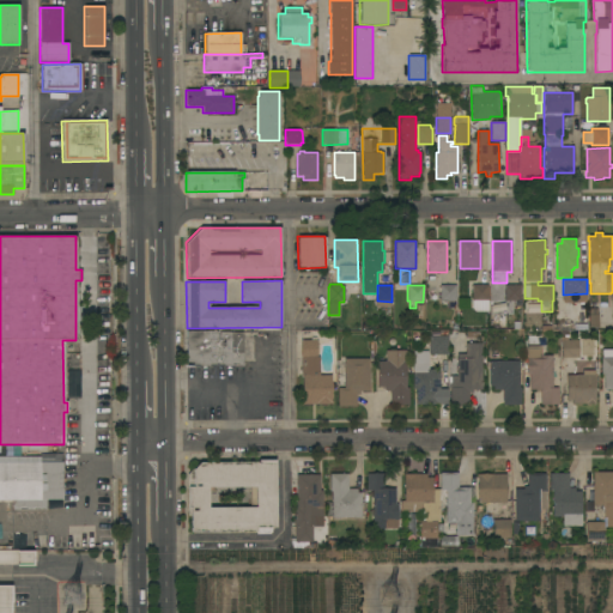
[(439,290),(438,290),(438,287),(439,287),(439,285),(456,285),(456,308),(447,308),(447,305),(441,305),(439,290)]
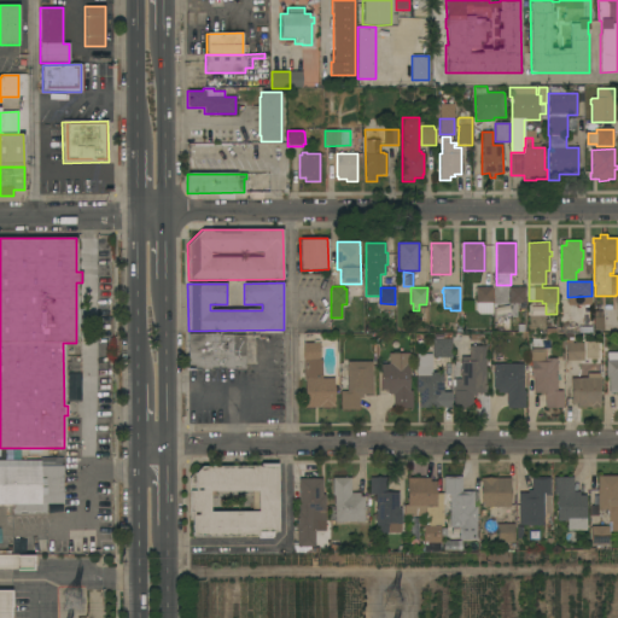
[(493,315),(479,315),(476,312),(476,287),(493,287),(493,315)]
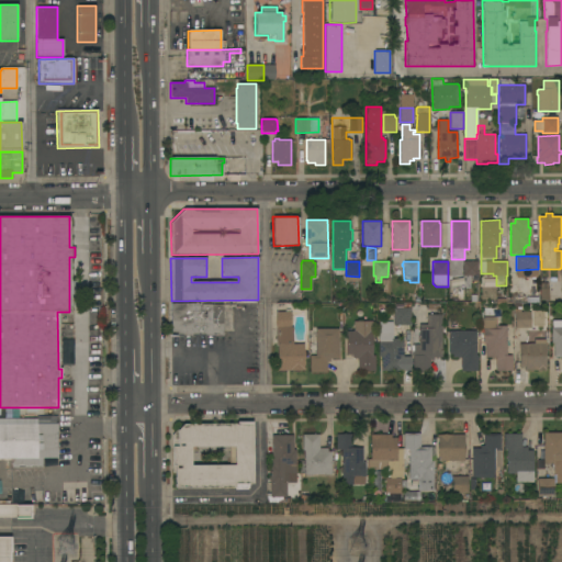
[(478,276),(463,276),(462,261),(478,261),(478,276)]
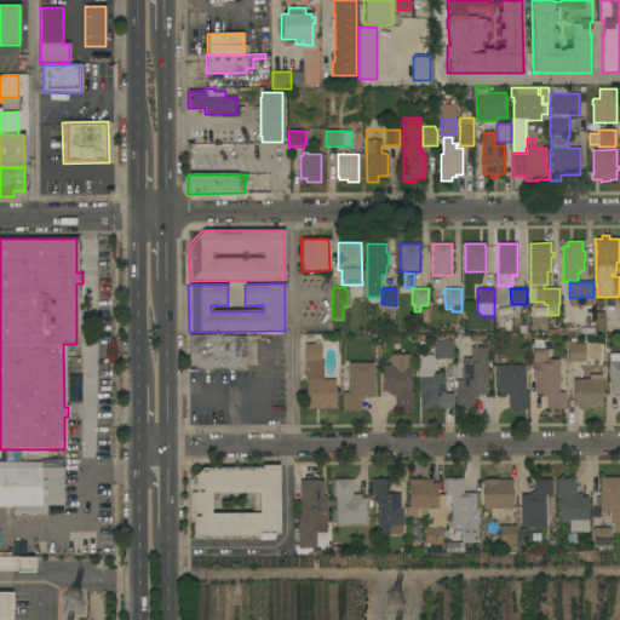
[(606,331),(595,331),(595,319),(596,319),(596,313),(604,313),(604,319),(606,319),(606,331)]
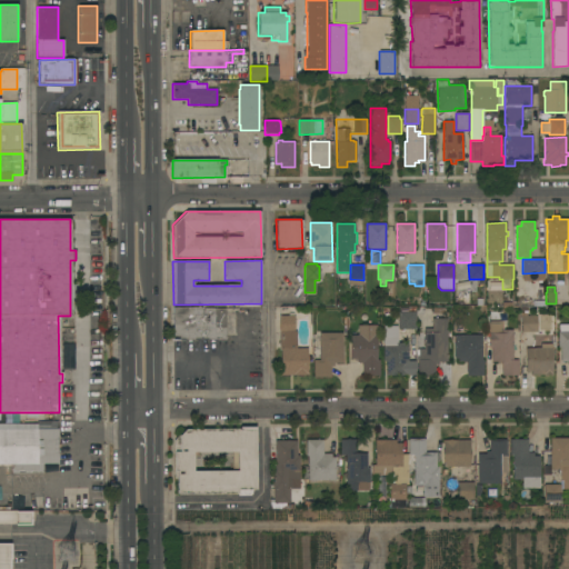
[(173,340),(173,307),(202,307),(202,313),(203,313),(203,308),(226,308),(226,340),(173,340)]
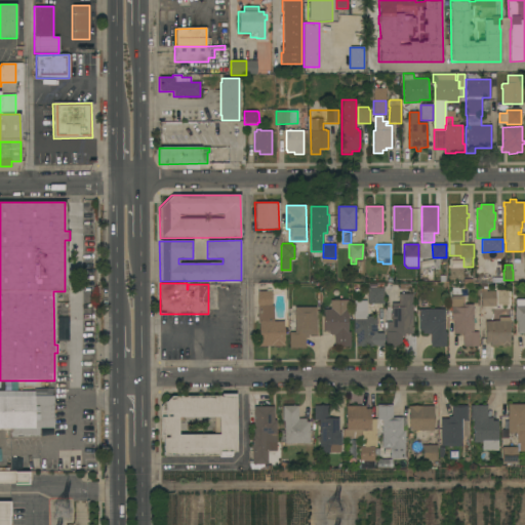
[(287,321),(283,321),(283,347),(259,347),(259,322),(257,323),(257,291),(258,291),(258,283),(271,283),(271,290),(287,290),(287,321)]
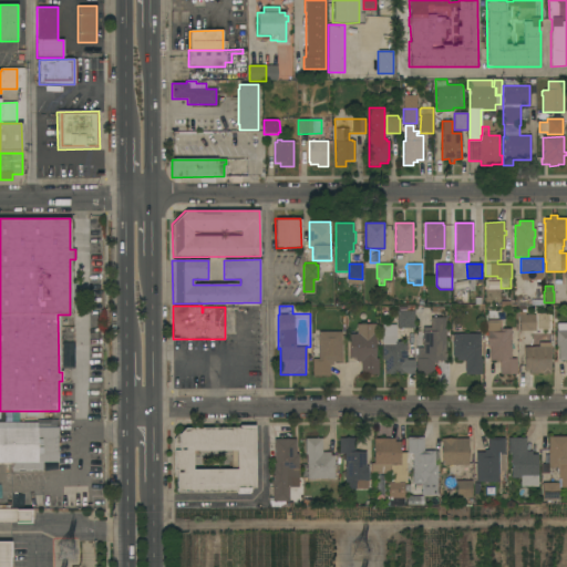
[(398,311),(398,307),(406,307),(406,310),(414,310),(414,328),(397,328),(397,311),(398,311)]
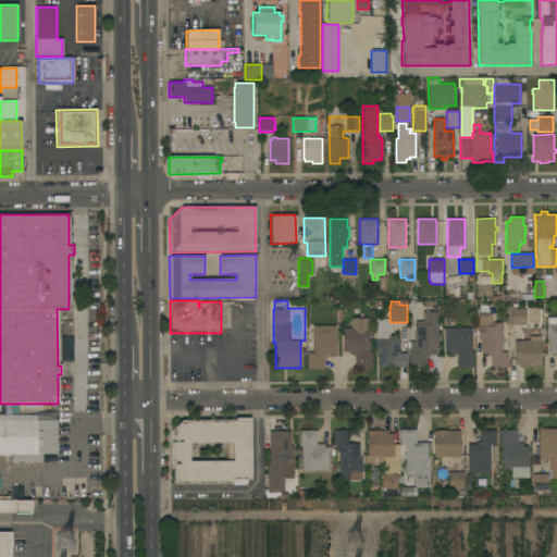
[(525,309),(527,325),(511,325),(510,309),(525,309)]
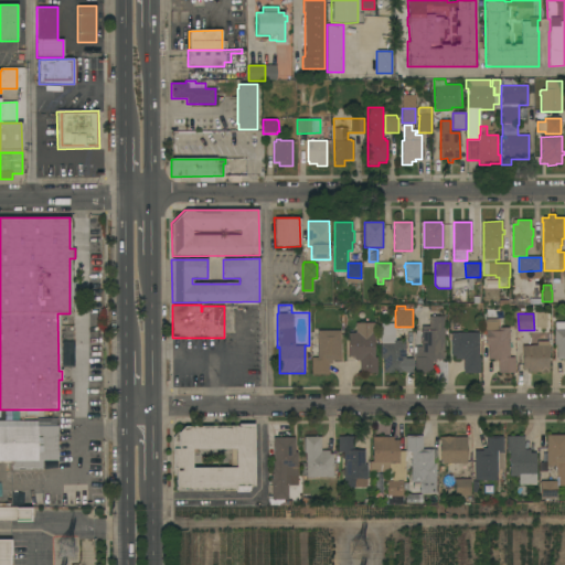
[(444,360),(435,360),(435,362),(433,362),(433,373),(415,373),(415,359),(413,359),(413,350),(415,350),(415,347),(422,347),(422,331),(415,331),(415,317),(428,317),(444,317),(444,360)]
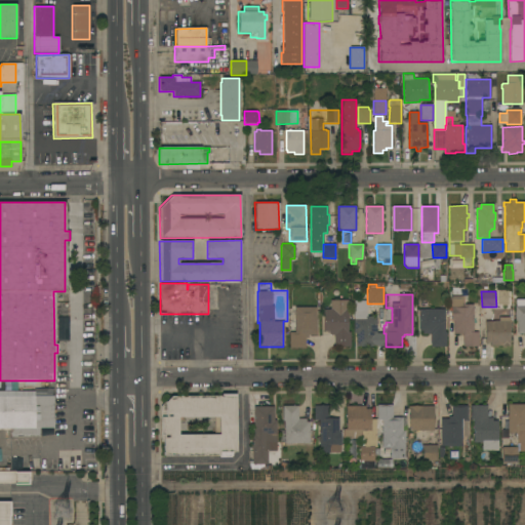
[(473,332),(478,332),(478,347),(462,347),(462,333),(453,334),(453,321),(451,321),(450,296),(463,296),(463,305),(473,305),(473,332)]
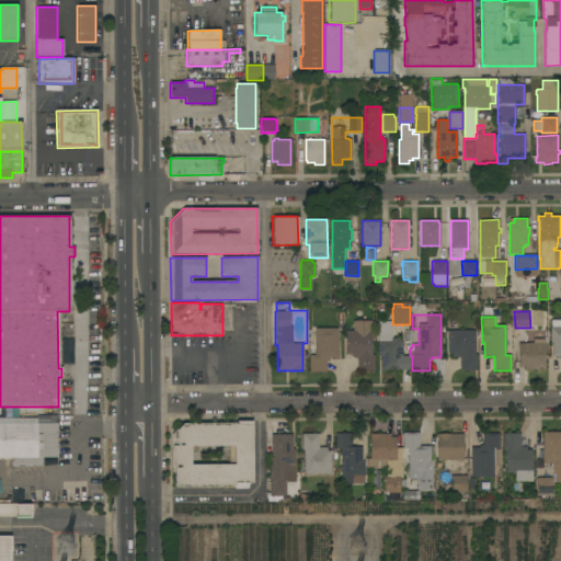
[(560,357),(552,357),(552,343),(550,343),(550,328),(551,328),(550,320),(560,320),(560,357)]
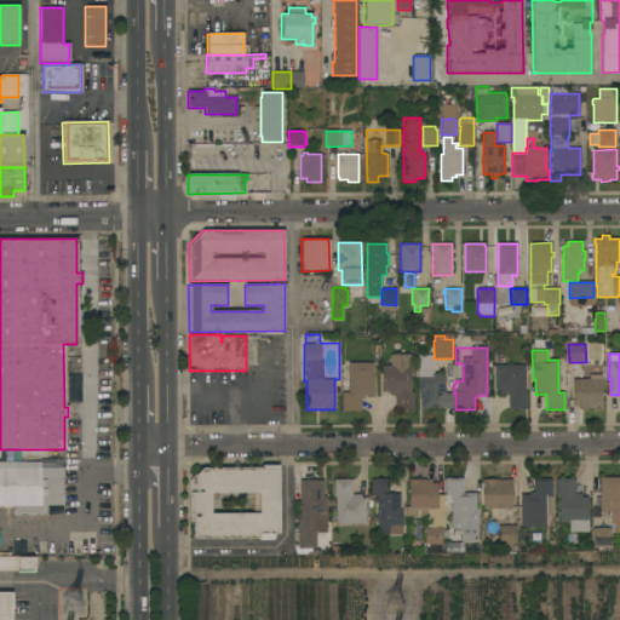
[(411,392),(413,392),(413,409),(395,409),(395,395),(388,395),(388,391),(382,391),(382,366),(390,366),(390,355),(411,355),(411,392)]
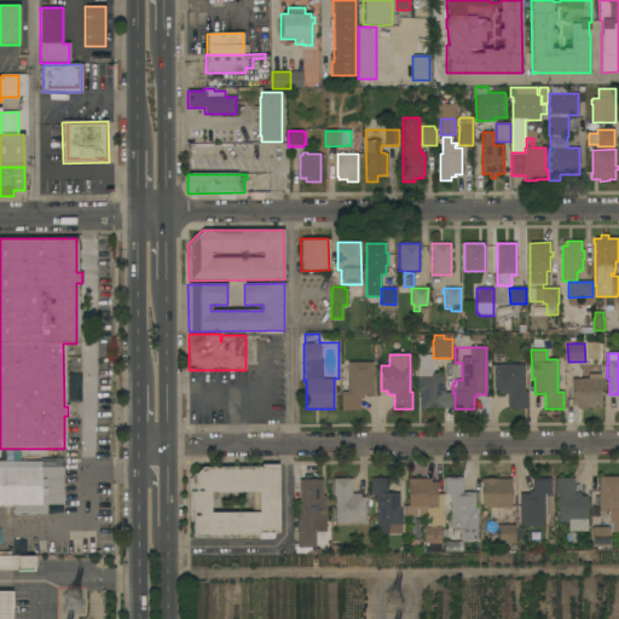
[(420,409),(420,393),(416,393),(416,368),(417,368),(417,356),(432,356),(432,374),(444,374),(444,393),(452,393),(452,409),(420,409)]
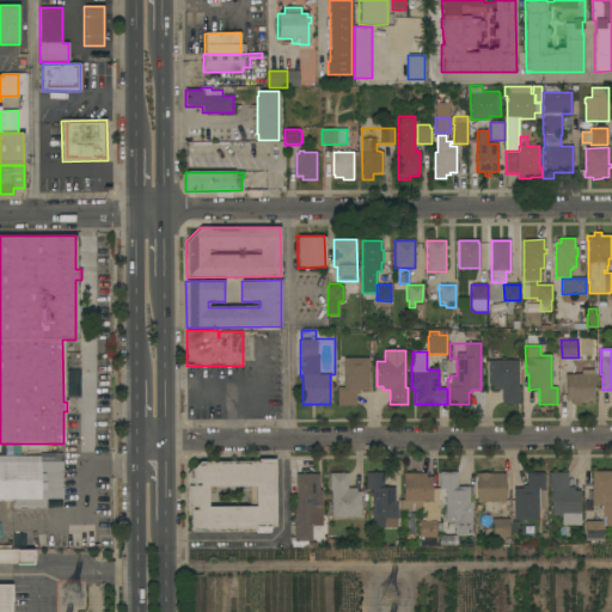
[(369,391),(359,391),(359,395),(356,395),(356,405),(337,405),(337,363),(343,363),(343,359),(369,359),(369,391)]
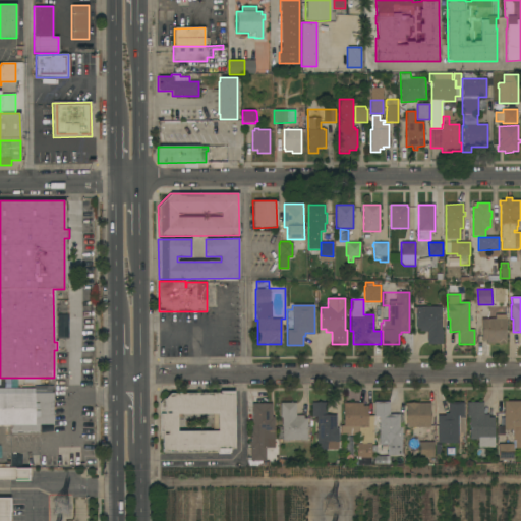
[(442,329),(443,329),(443,344),(426,344),(426,332),(419,332),(419,329),(415,329),(415,306),(441,306),(442,329)]
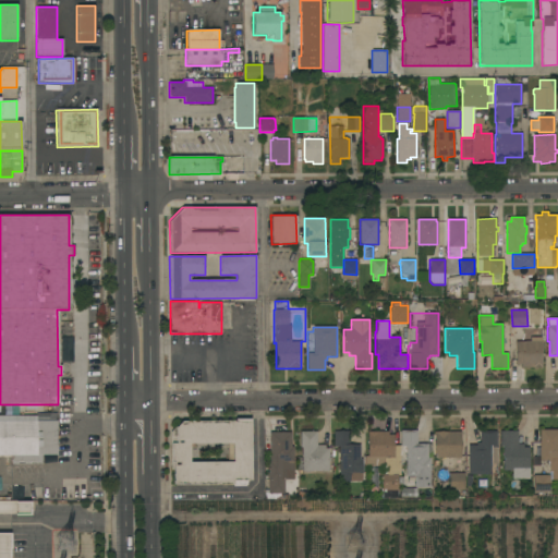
[(541,330),(541,340),(542,340),(542,368),(521,368),(521,364),(516,364),(516,341),(524,341),(524,330),(541,330)]
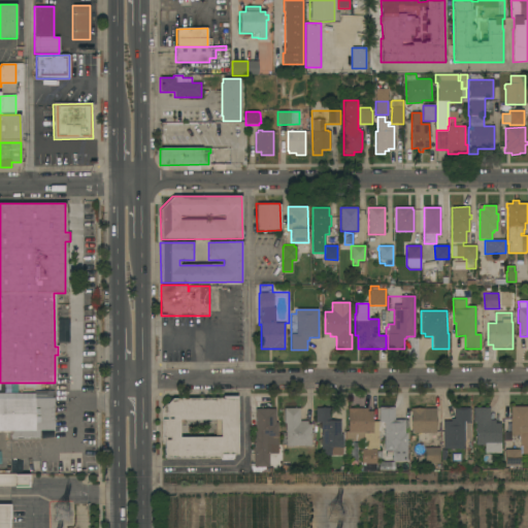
[(164,459),(164,444),(161,444),(161,408),(172,398),(223,398),(223,396),(238,396),(238,455),(234,455),(234,458),(232,460),(221,460),(221,459),(164,459)]
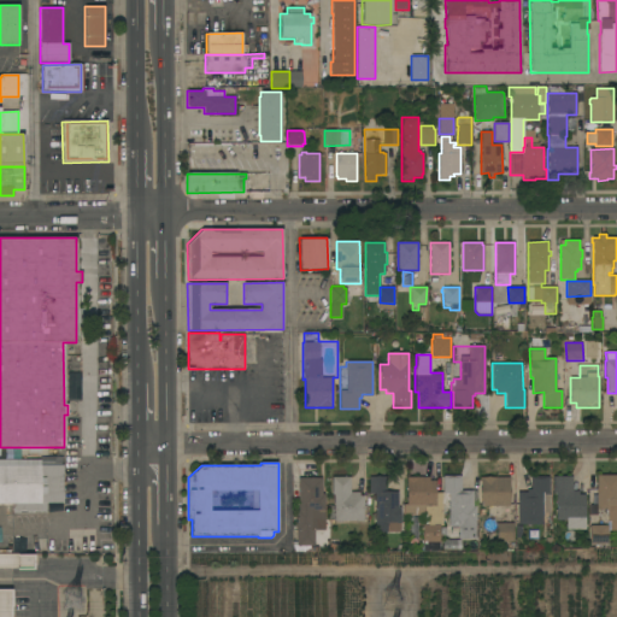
[(0,465),(63,465),(63,503),(46,503),(46,513),(12,513),(12,504),(0,504),(0,465)]
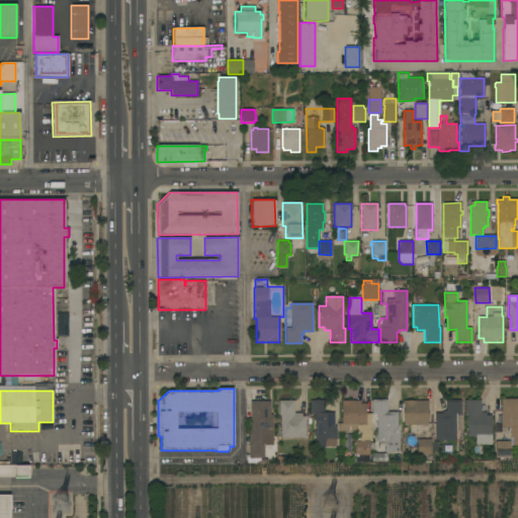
[(501,399),(517,399),(517,446),(513,446),(513,438),(510,438),(510,428),(501,428),(501,399)]
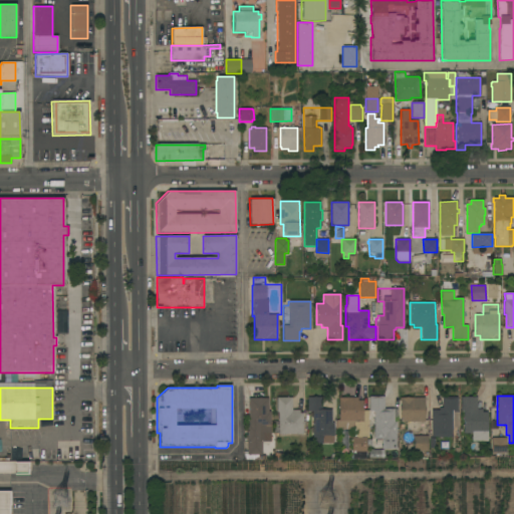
[(331,423),(333,423),(333,443),(312,443),(312,412),(307,412),(307,397),(322,397),(322,410),(331,410),(331,423)]
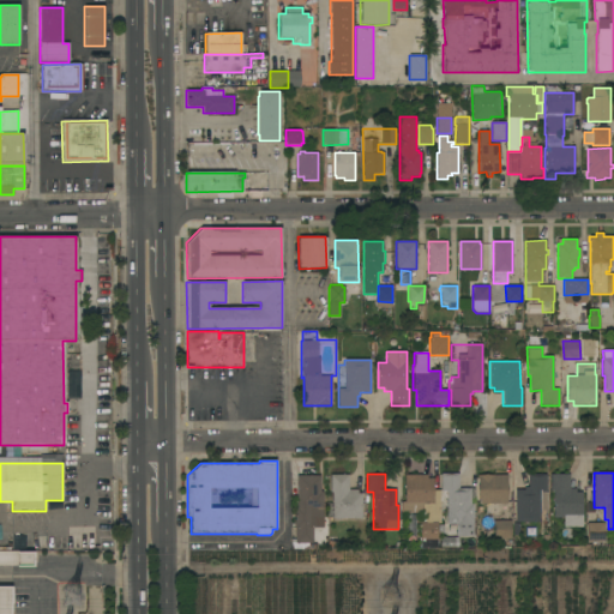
[(441,491),(441,474),(458,474),(459,488),(470,488),(470,504),(474,504),(474,537),(456,537),(456,531),(457,531),(457,524),(446,524),(446,491),(441,491)]
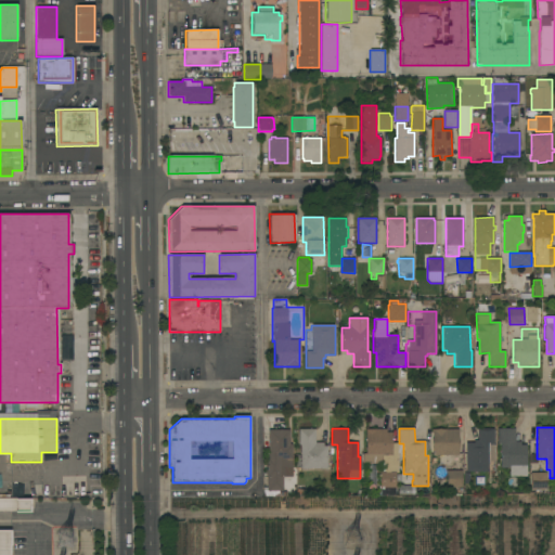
[(515,428),(515,441),(520,441),(520,444),(526,444),(526,476),(510,476),(510,468),(500,468),(500,444),(498,444),(498,428),(515,428)]
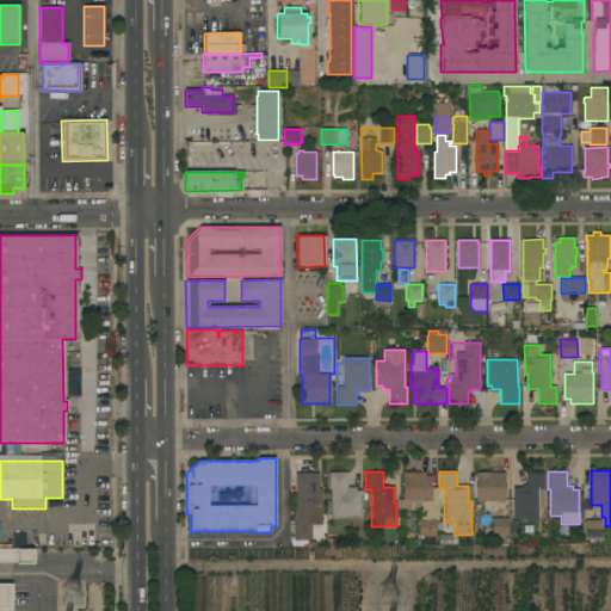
[(314,516),(314,525),(312,525),(312,541),(294,541),(294,505),(296,505),(296,473),(319,474),(319,488),(321,488),(321,516),(314,516)]
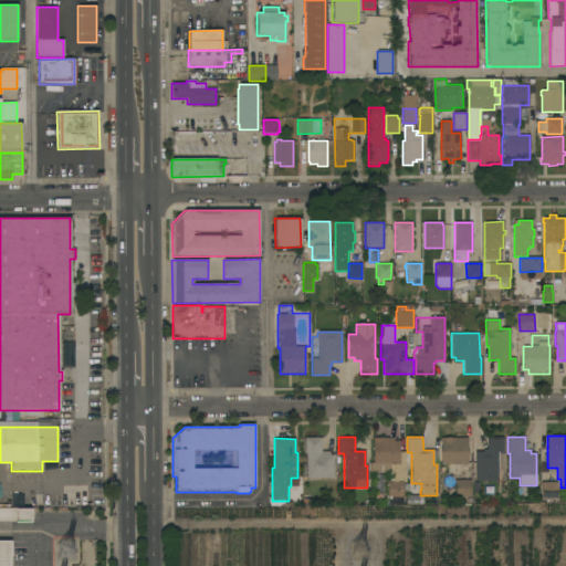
[(306,452),(304,453),(304,438),(321,438),(322,451),(329,451),(329,454),(333,454),(334,478),(306,479),(306,452)]
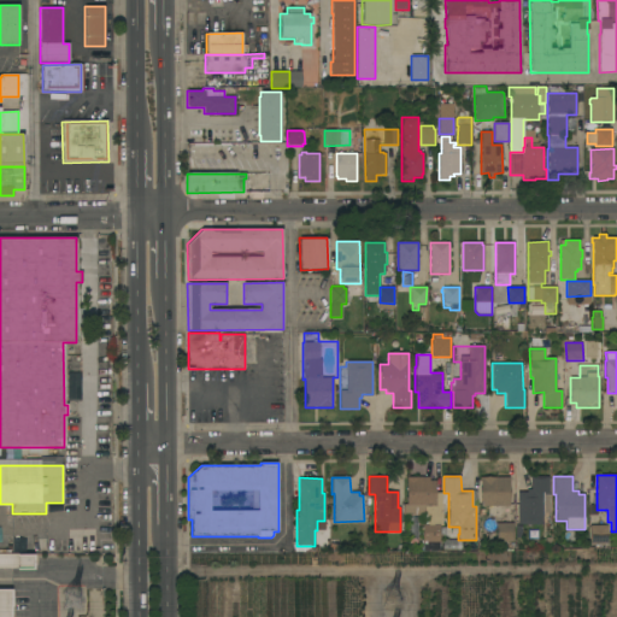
[(406,477),(429,477),(429,481),(435,481),(435,493),(442,493),(442,523),(439,523),(440,551),(423,551),(423,545),(422,545),(422,542),(422,524),(427,524),(427,512),(415,512),(415,513),(406,513),(406,477)]
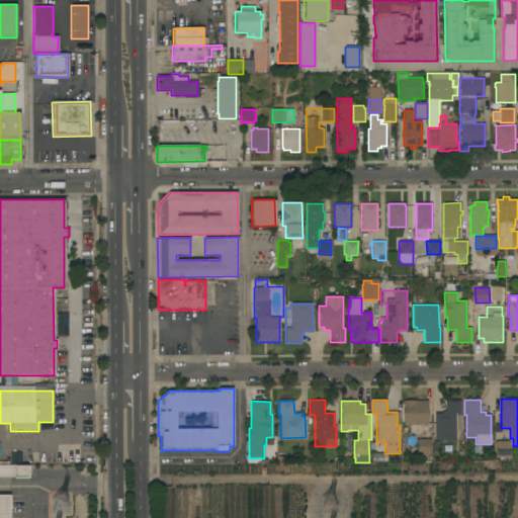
[(427,401),(428,425),(403,425),(403,401),(427,401)]
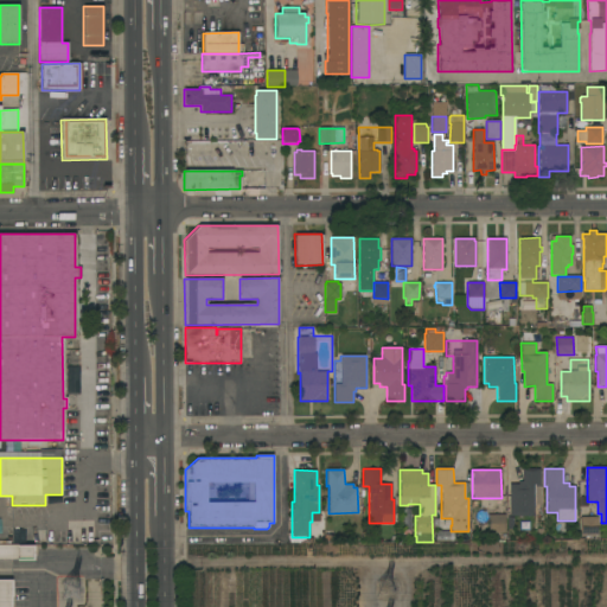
[(510,484),(518,484),(518,481),(523,481),(522,470),(540,470),(540,487),(541,487),(541,505),(534,505),(534,516),(510,516),(510,484)]
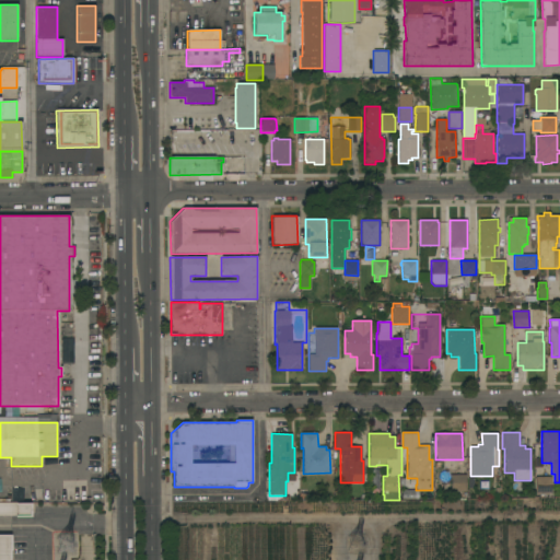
[(466,475),(466,492),(451,492),(451,475),(466,475)]
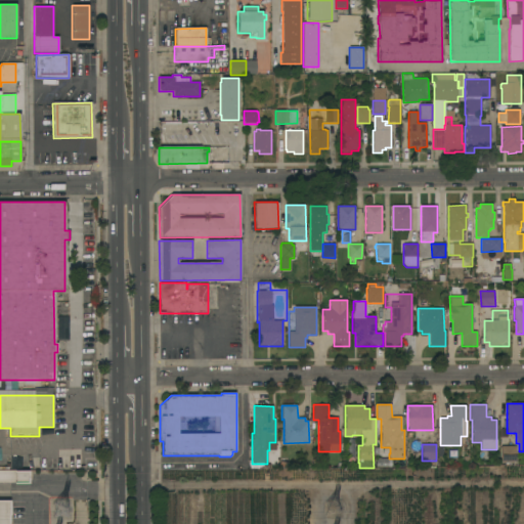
[(516,462),(500,462),(500,446),(516,446),(516,462)]
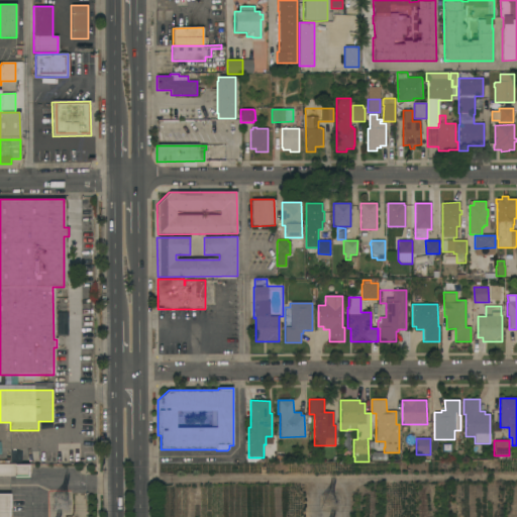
[(0,471),(0,516),(98,516),(100,472),(0,471)]
